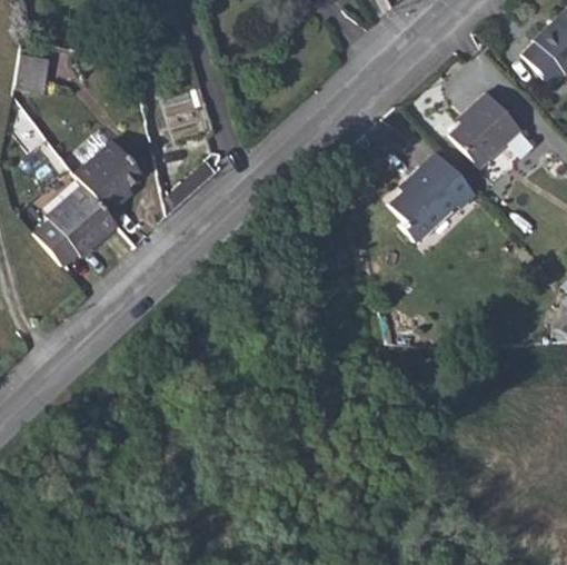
[(536,40),(524,52),(550,81),(564,70),(566,71),(566,5),(534,38),(536,40)]
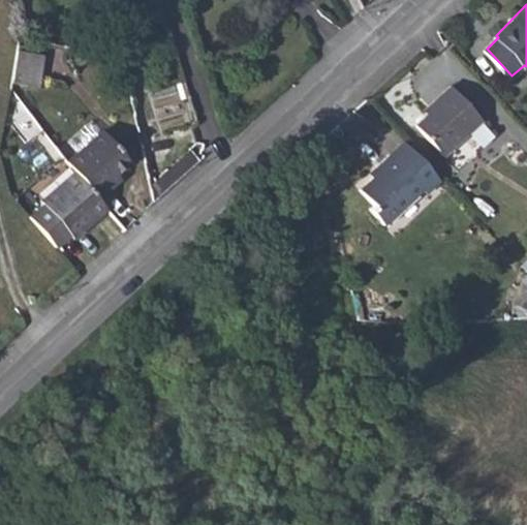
[(23,65),(16,96),(41,101),(48,70),(23,65)]
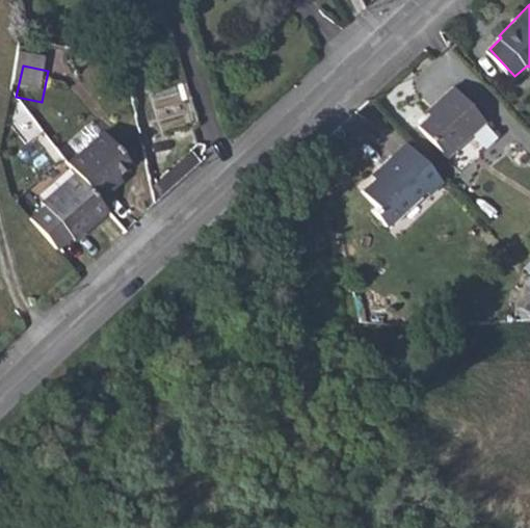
[(438,108),(421,124),(450,154),(487,119),(454,83),(432,104),(438,108)]
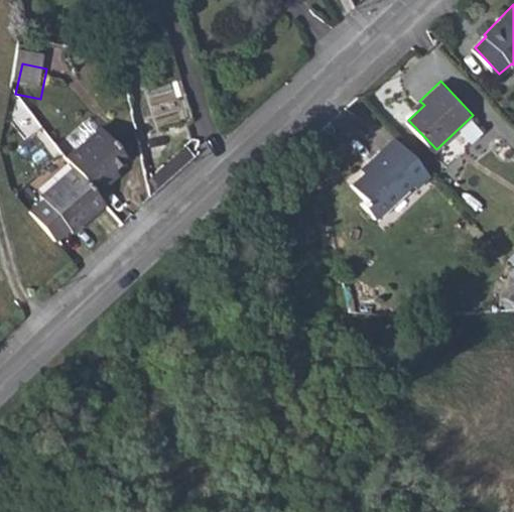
[(75,165),(98,190),(110,179),(106,175),(128,155),(102,125),(67,156),(75,165)]
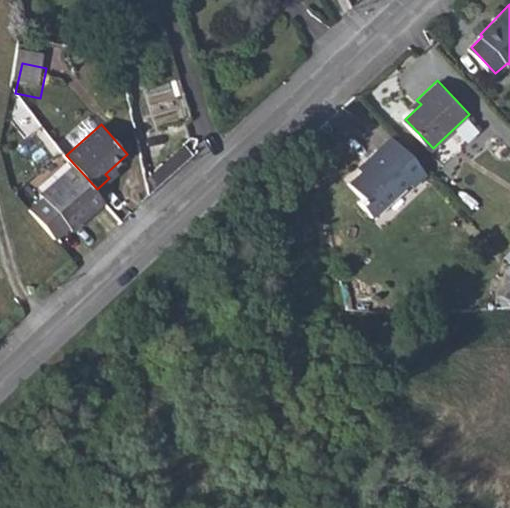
[(426,172),(393,136),(380,149),(368,160),(371,164),(351,183),(364,197),(359,201),(373,216),(410,181),(413,184),(426,172)]
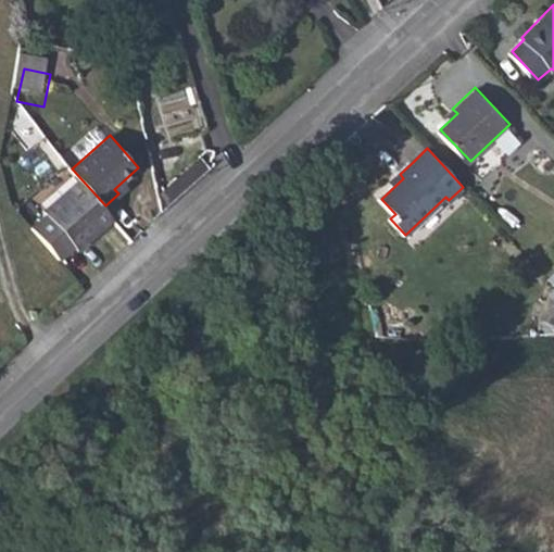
[(105,205),(80,178),(46,209),(50,213),(37,225),(64,256),(77,245),(80,248),(98,233),(96,228),(112,213),(105,205)]
